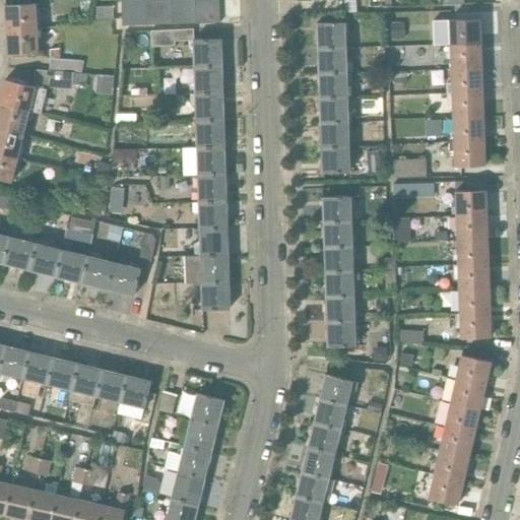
[(144,0),(121,0),(121,26),(145,25),(144,0)]
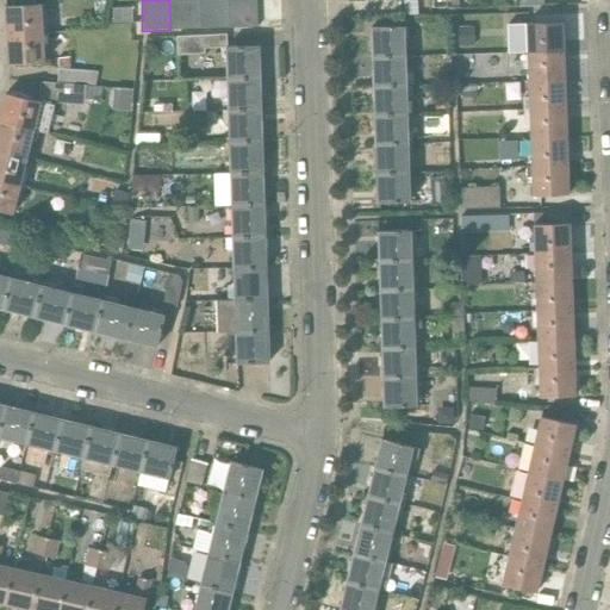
[(199,0),(169,0),(170,30),(200,30),(199,0)]
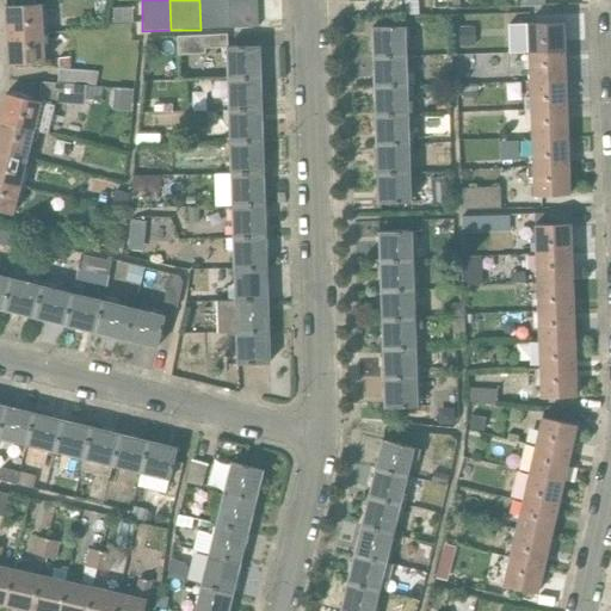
[(199,0),(201,30),(229,29),(227,0),(199,0)]
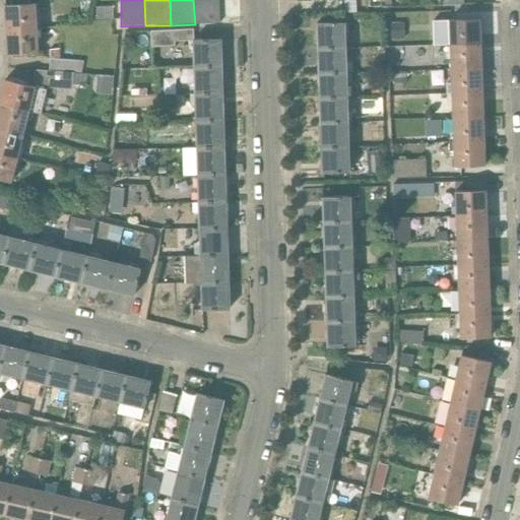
[(193,0),(195,24),(217,23),(216,0),(193,0)]
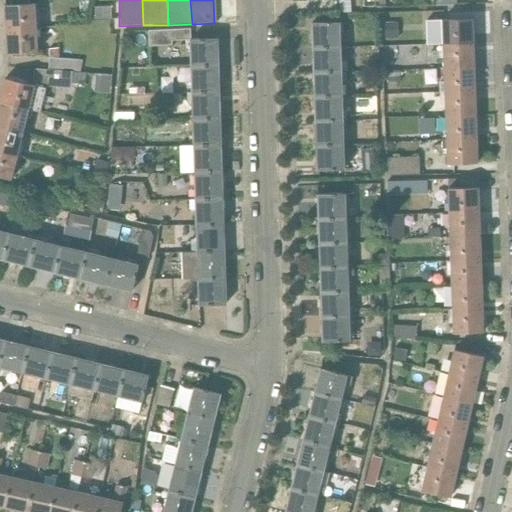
[(6,30),(36,29),(35,4),(5,6),(6,30)]
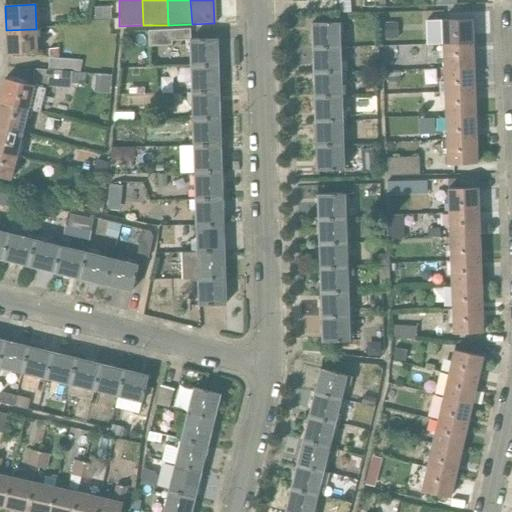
[(442,45),(473,44),(472,19),(442,20),(442,45)]
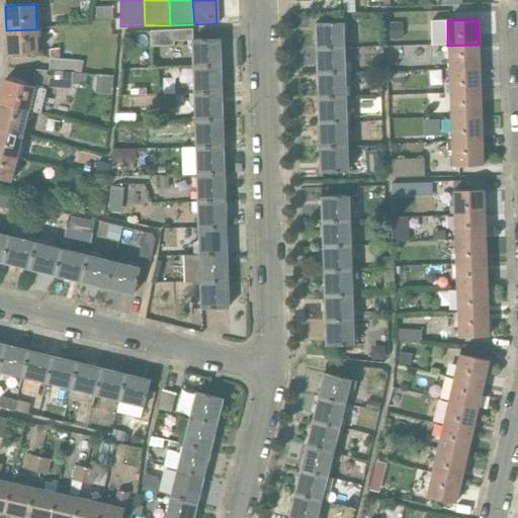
[(317,50),(345,50),(344,23),(316,24),(317,50)]
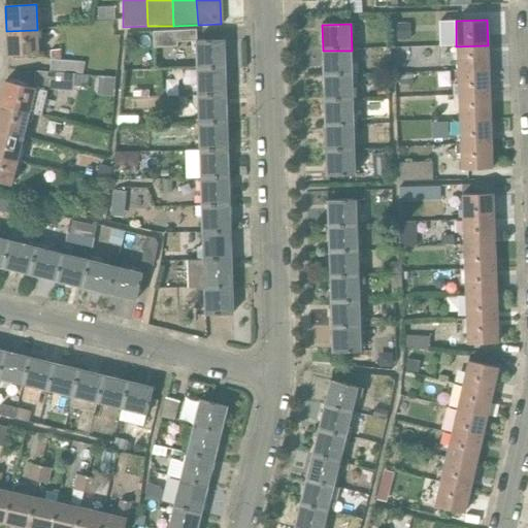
[(8,57),(39,55),(37,30),(6,31),(8,57)]
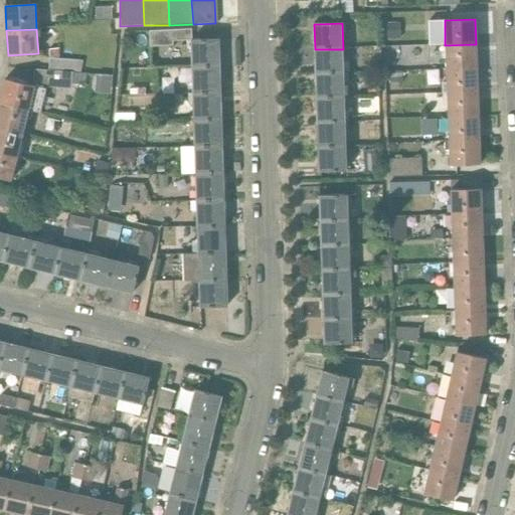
[(190,41),(190,40),(192,40),(192,30),(149,31),(150,47),(173,46),(173,41),(190,41)]
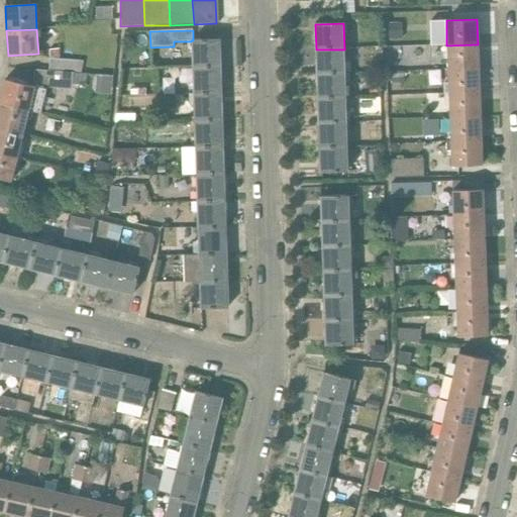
[(219,39),(193,40),(191,40),(191,41),(192,68),(220,67),(219,39)]
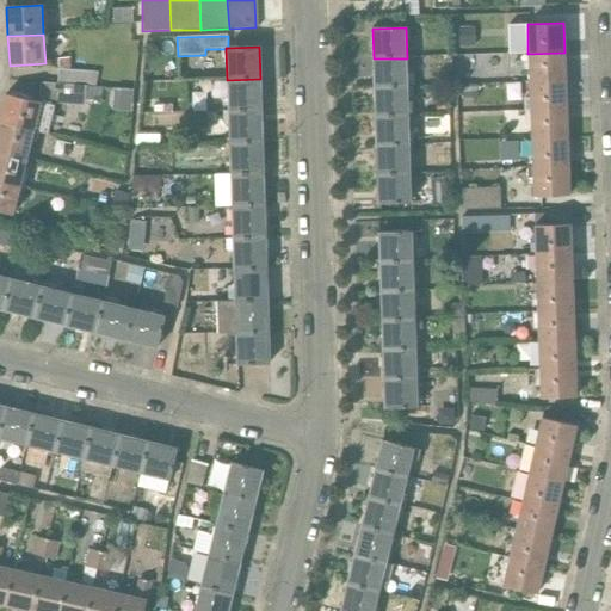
[(529,81),(565,80),(565,53),(528,54),(529,81)]
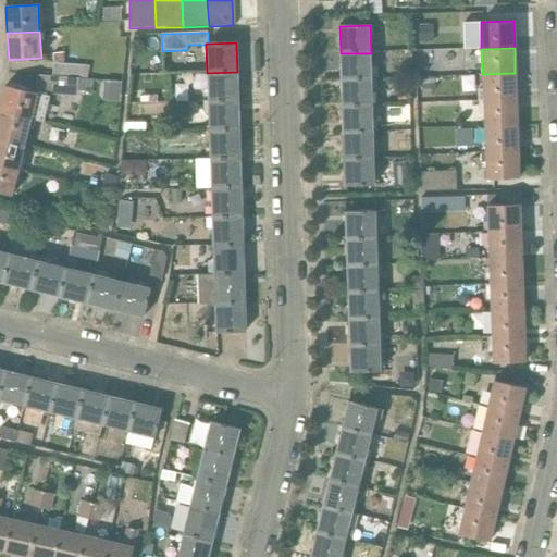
[(53,53),(53,63),(64,64),(64,52),(53,53)]
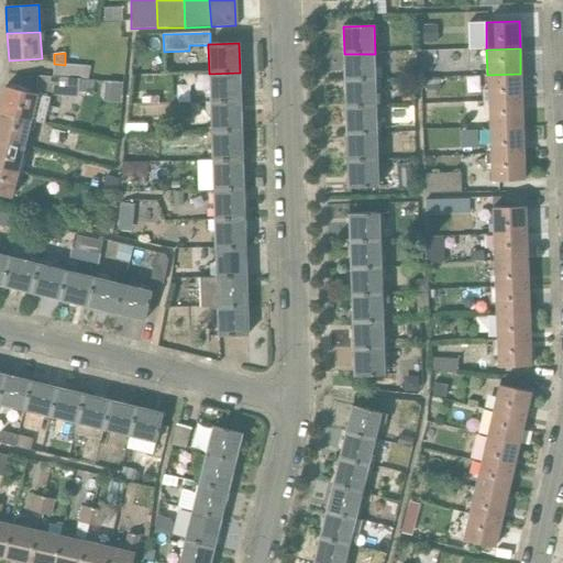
[(344,80),(375,79),(375,54),(344,54),(344,80)]
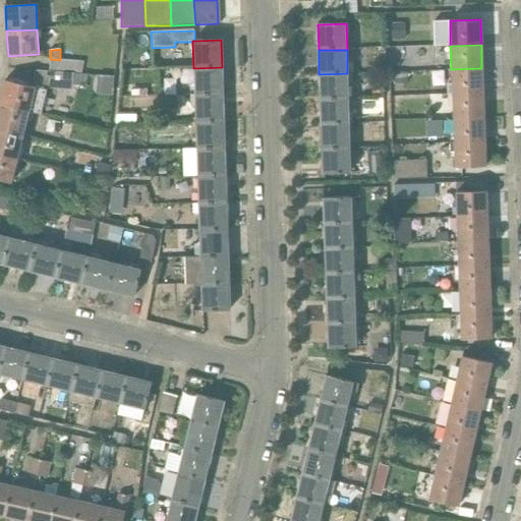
[(49,72),(82,73),(84,62),(60,60),(50,59),(49,72)]
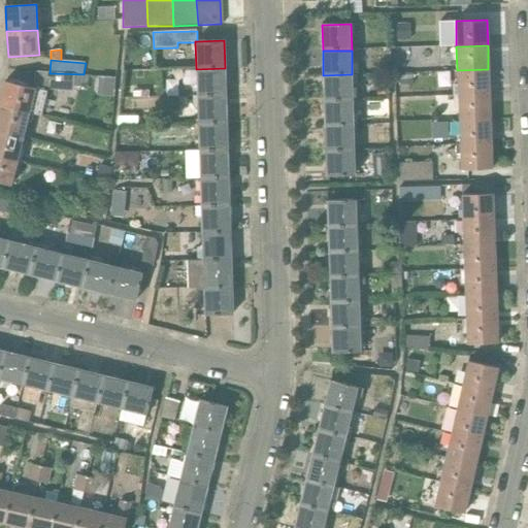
[(197,96),(226,95),(225,68),(196,69),(197,96)]
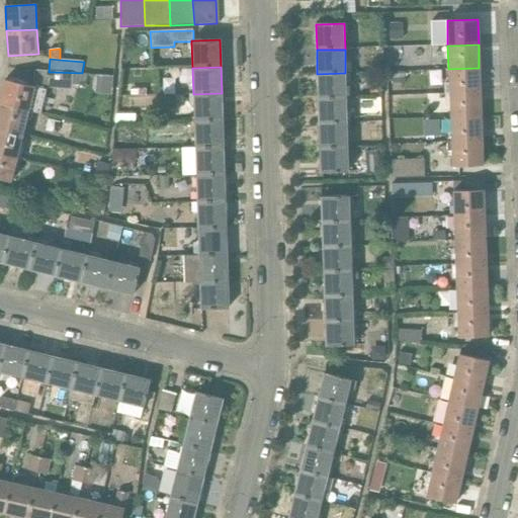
[(449,94),(480,93),(479,68),(448,69),(449,94)]
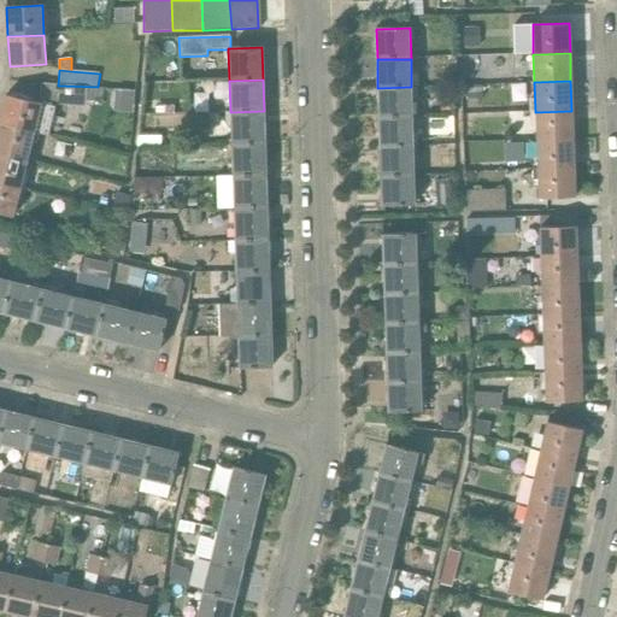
[(0,119),(0,124),(35,134),(48,137),(56,105),(86,107),(87,101),(103,104),(104,88),(98,87),(58,86),(42,83),(40,104),(6,95),(0,119)]
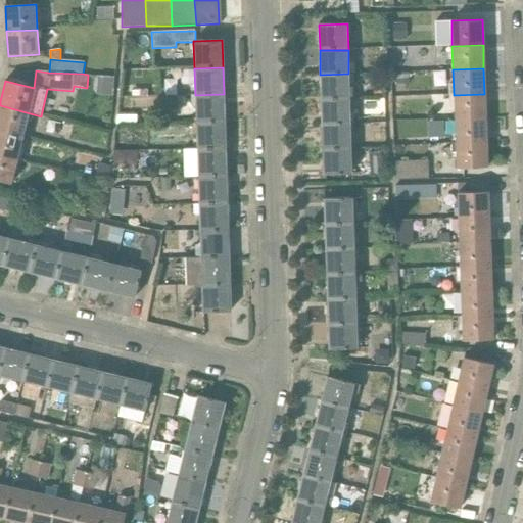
[(321,100),(349,99),(348,74),(320,75),(321,100)]
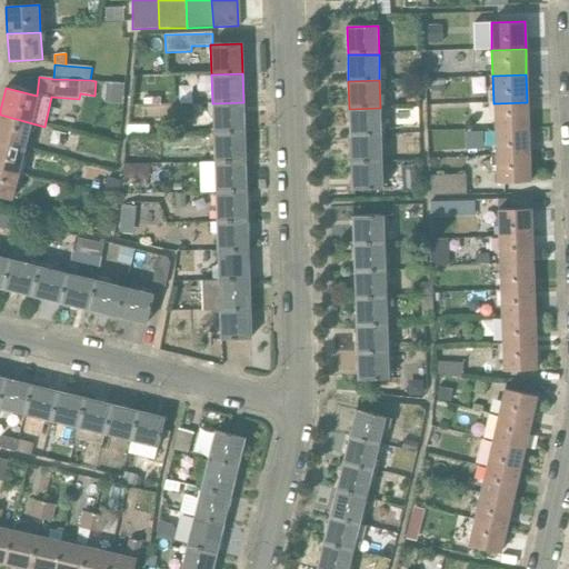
[(213,132),(243,132),(243,102),(212,103),(213,132)]
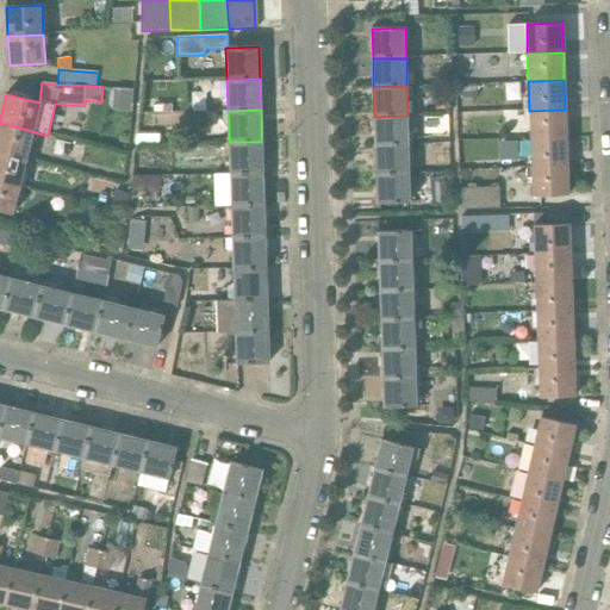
[(530,139),(566,138),(565,110),(529,111),(530,139)]
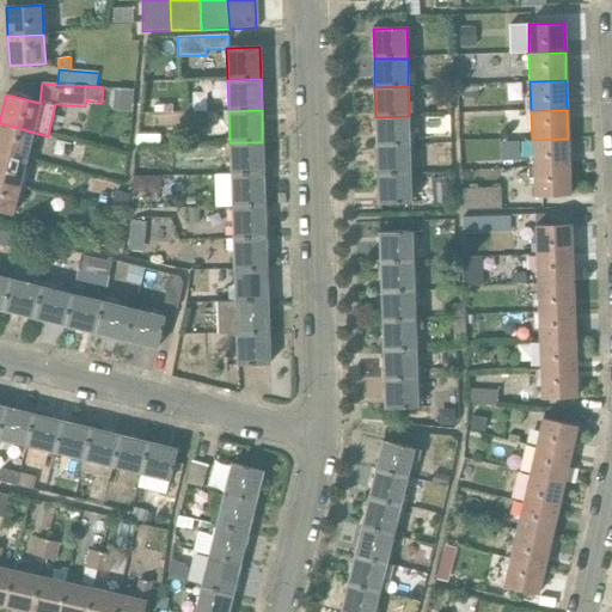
[(377,146),(410,145),(409,116),(375,117),(377,146)]
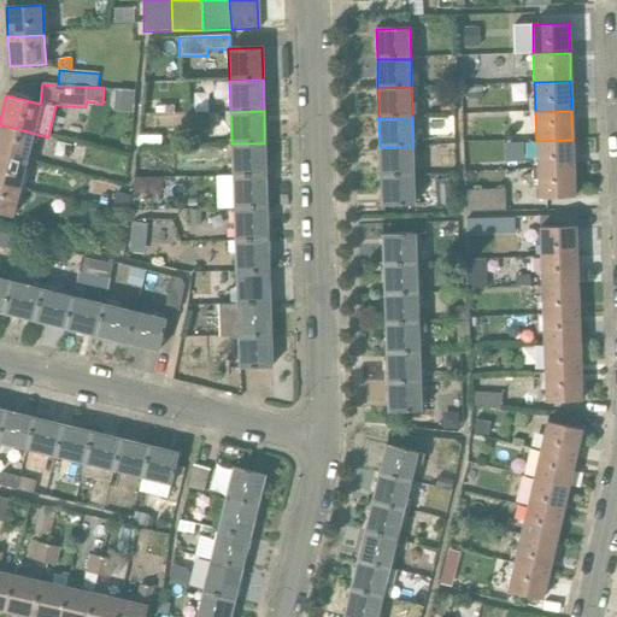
[(0,153),(28,160),(35,134),(0,124),(0,153)]
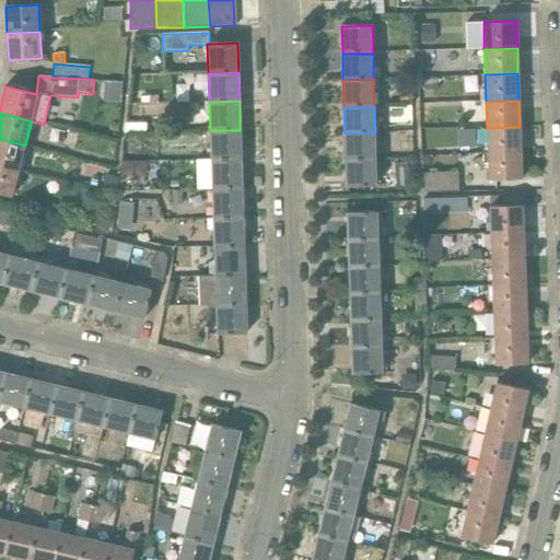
[(488,153),(521,152),(520,127),(487,128),(488,153)]
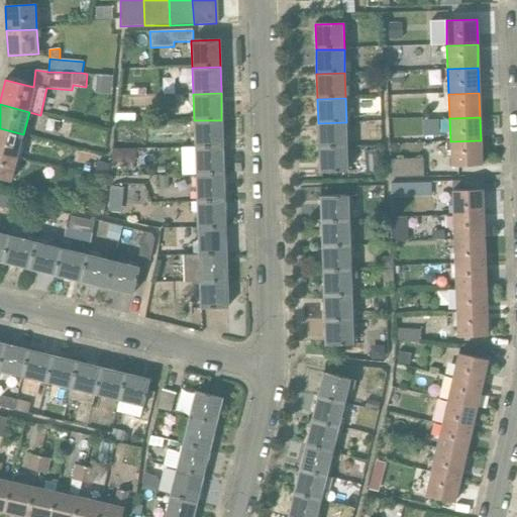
[(193,147),(222,146),(221,120),(194,120),(194,133),(193,147)]
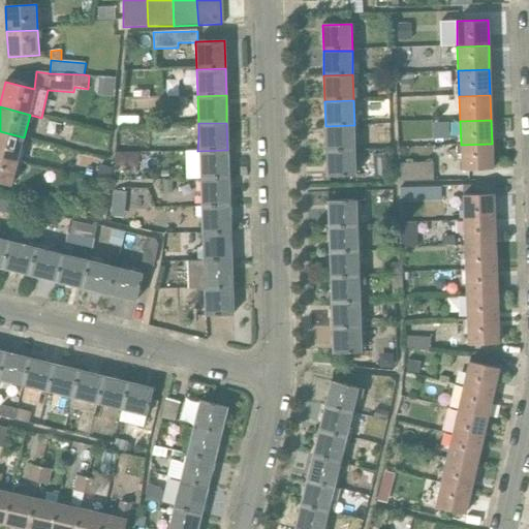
[(327,152),(355,151),(354,125),(325,126),(327,152)]
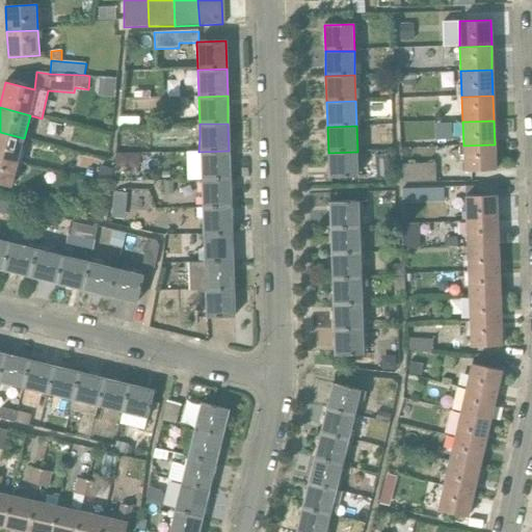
[(0,158),(18,163),(24,138),(0,132),(0,158)]
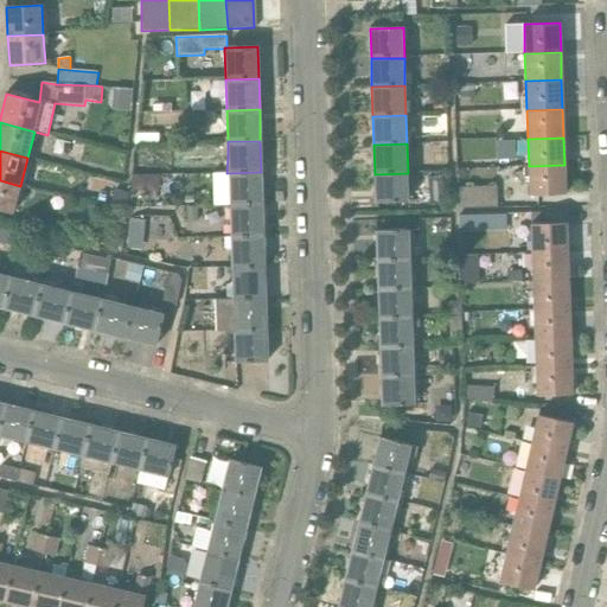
[(529,166),(530,196),(566,195),(564,165),(529,166)]
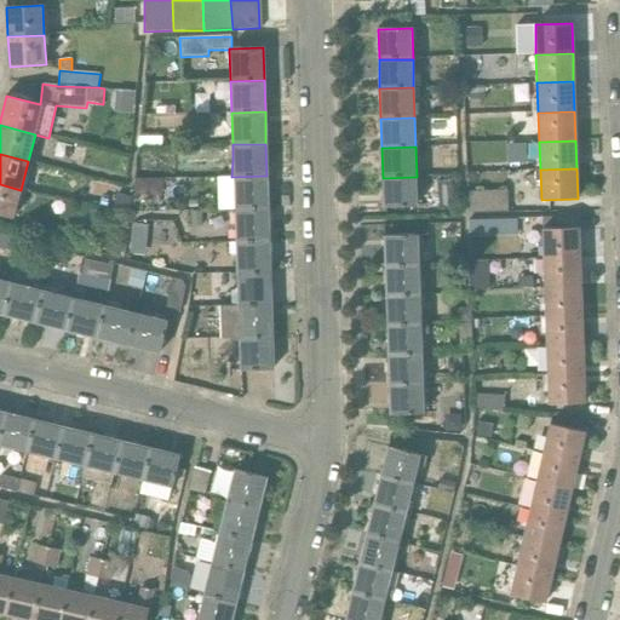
[(234,211),(268,210),(267,176),(231,177),(234,195),(234,211)]
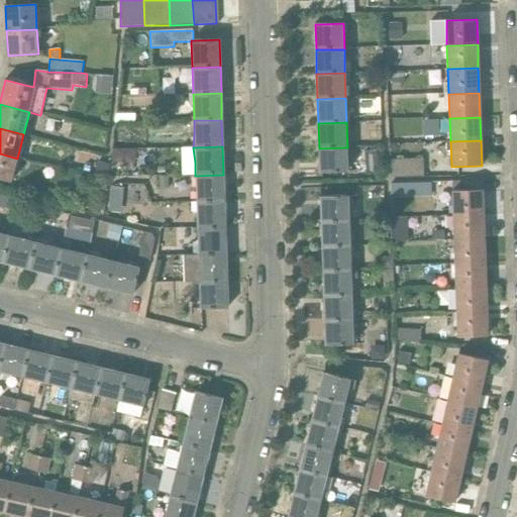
[(320,174),(348,173),(347,147),(319,148),(320,174)]
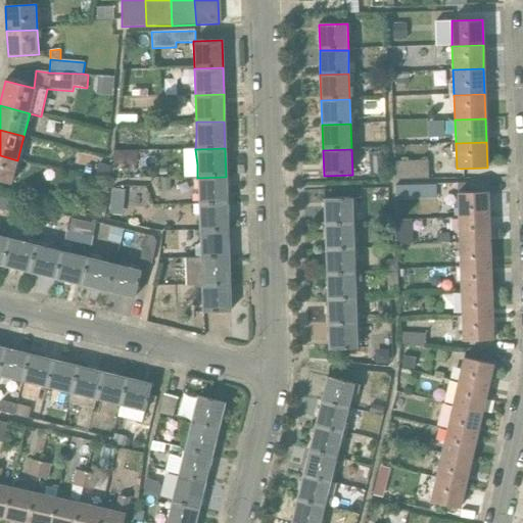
[(0,181),(11,185),(17,160),(0,155),(0,181)]
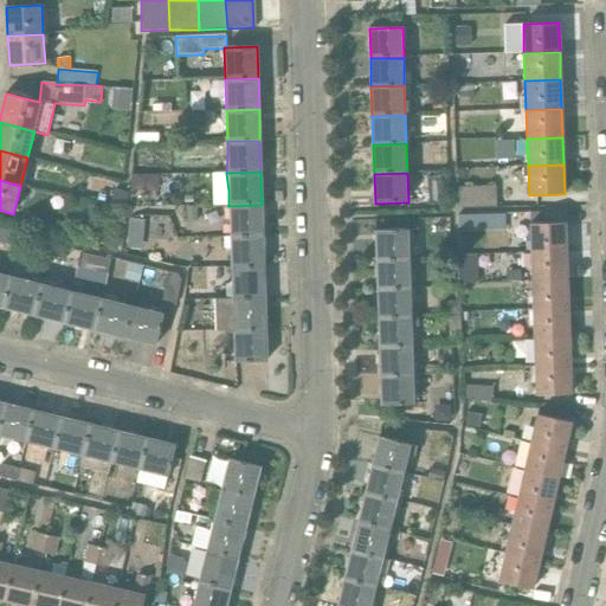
[(457,208),(497,207),(497,187),(457,188),(457,208)]
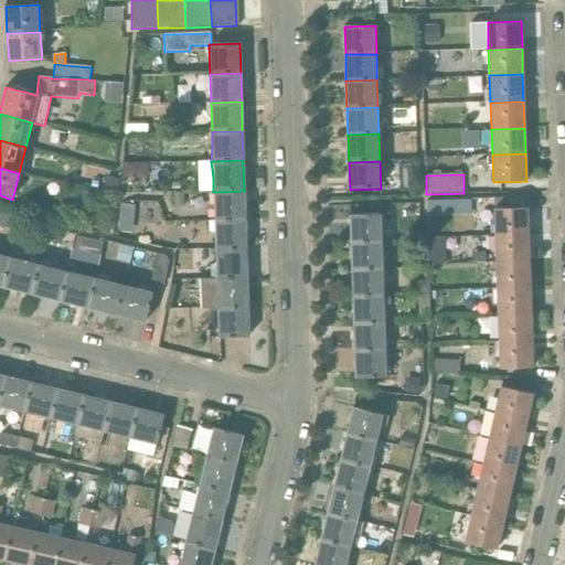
[(214,221),(245,220),(244,191),(213,192),(214,221)]
